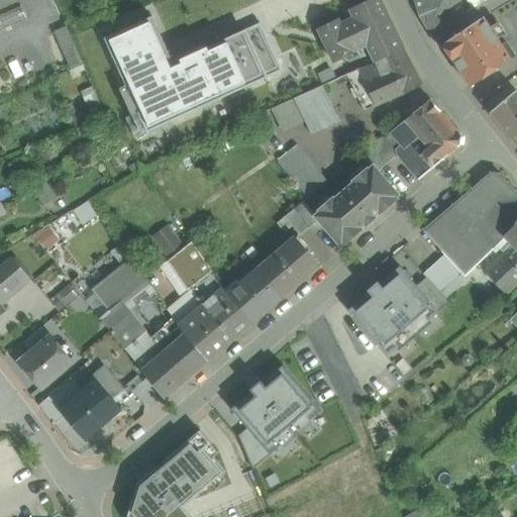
[(404,49),(380,0),(372,0),(350,10),(354,19),(367,44),(375,63),(404,49)]
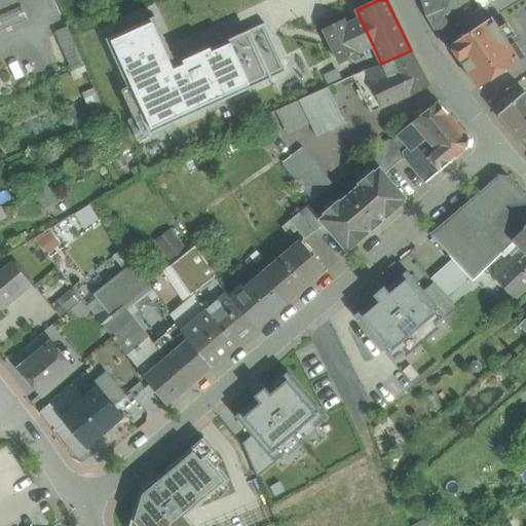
[(456,9),(453,0),(421,0),(427,17),(447,48),(450,46),(471,32),(456,9)]
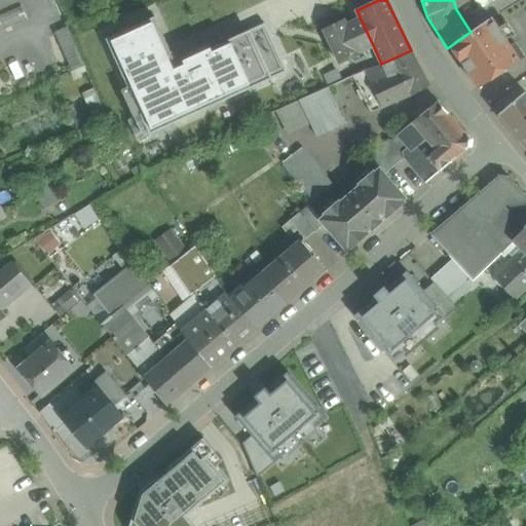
[(453,0),(456,9),(466,2),(468,0),(453,0)]
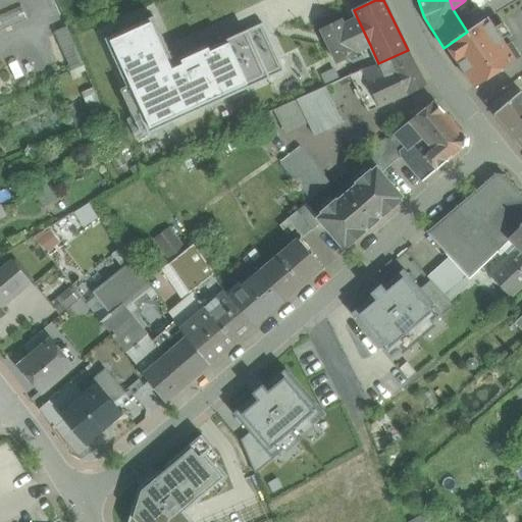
[(470,13),(463,2),(453,9),(467,32),(488,17),(481,6),(470,13)]
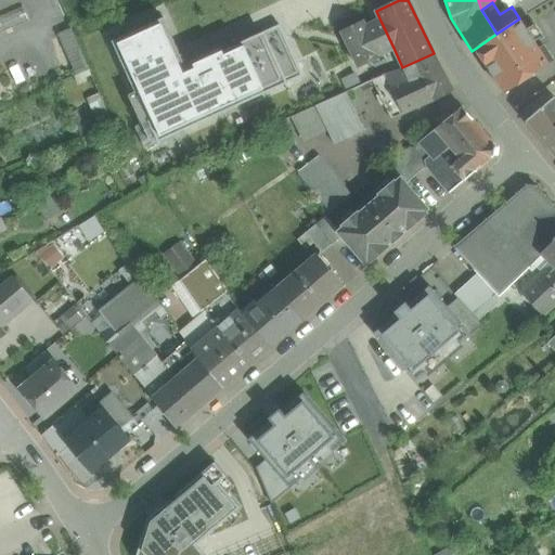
[(23,5),(0,15),(0,33),(28,21),(23,5)]
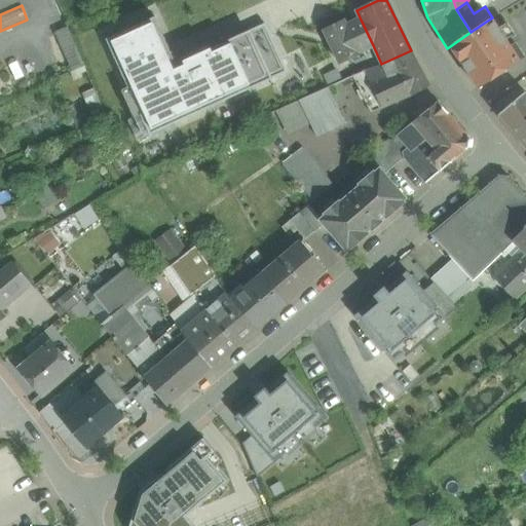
[(185,65),(184,61),(177,65),(155,17),(107,39),(150,136),(261,84),(239,36),(212,48),(213,52),(232,43),(251,85),(152,130),(112,41),(153,23),(175,70),(185,65)]
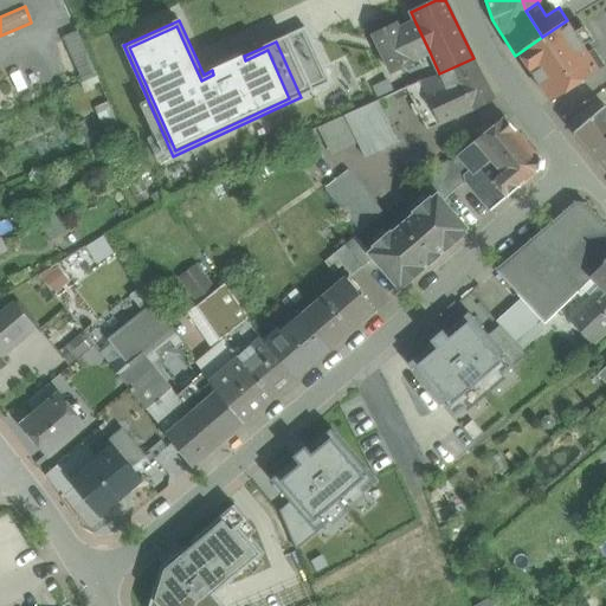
[(542,37),(519,53),(532,72),(533,72),(553,102),(600,70),(599,69),(604,65),(593,50),(588,53),(567,20),(542,37)]
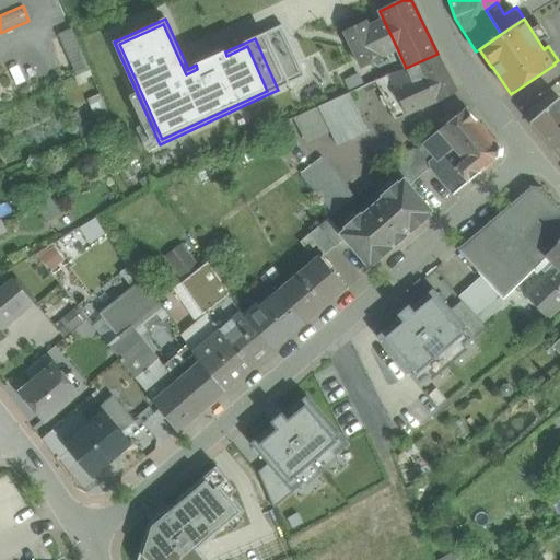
[(384,21),(369,27),(365,22),(345,32),(362,68),(383,58),(382,56),(397,48),(384,21)]
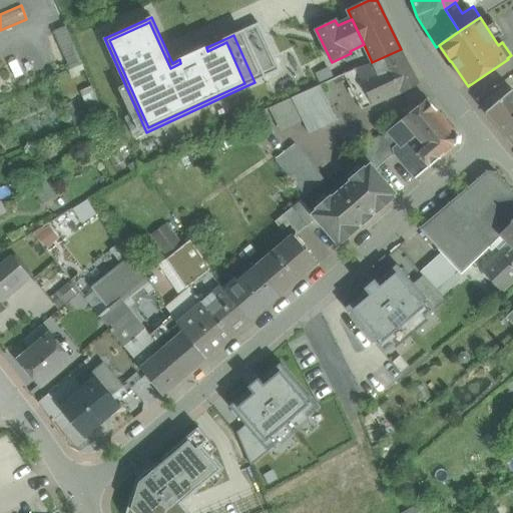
[(206,47),(179,59),(180,63),(170,68),(149,22),(109,40),(148,127),(244,83),(226,42),(207,51),(206,47)]
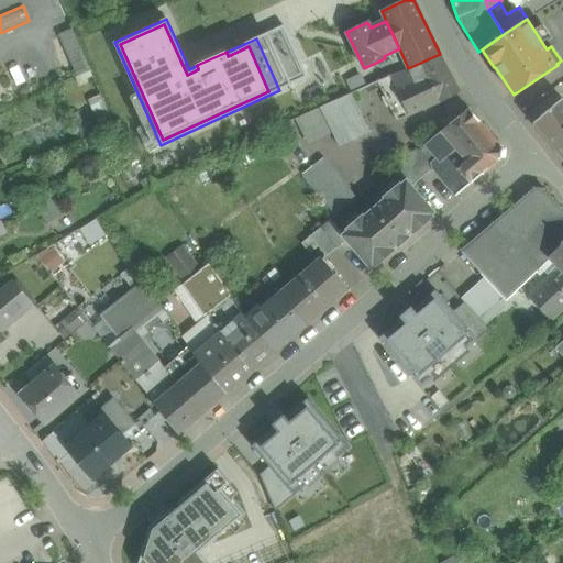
[(256,39),(279,90),(309,77),(285,25),(256,39)]
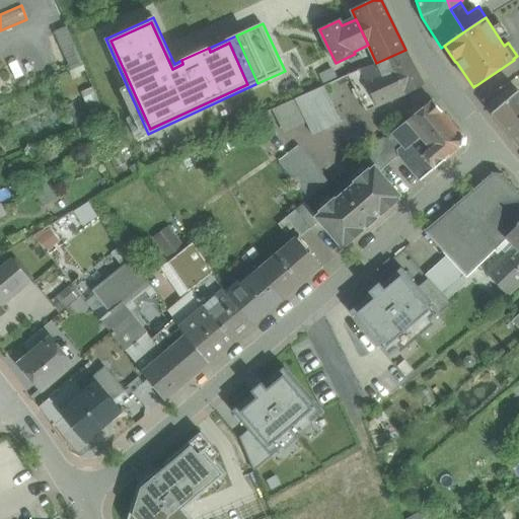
[(72,40),(67,27),(55,32),(71,70),(83,65),(72,40)]
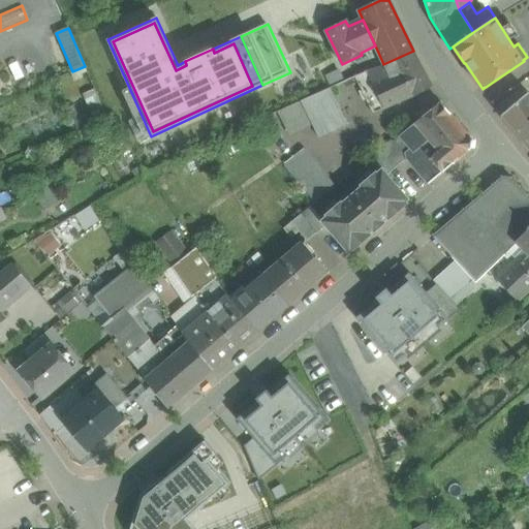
[(413,51),(383,64),(384,66),(368,70),(355,76),(374,114),(414,96),(415,97),(433,88),(413,51)]
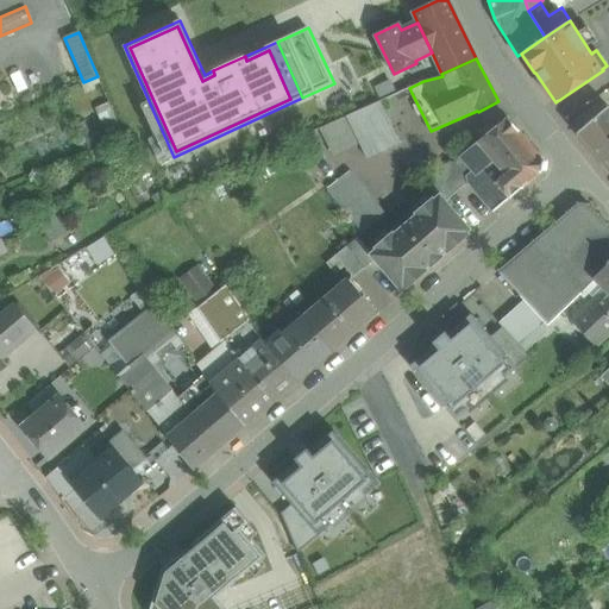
[(380,101),(346,117),(360,144),(368,159),(401,144),(380,101)]
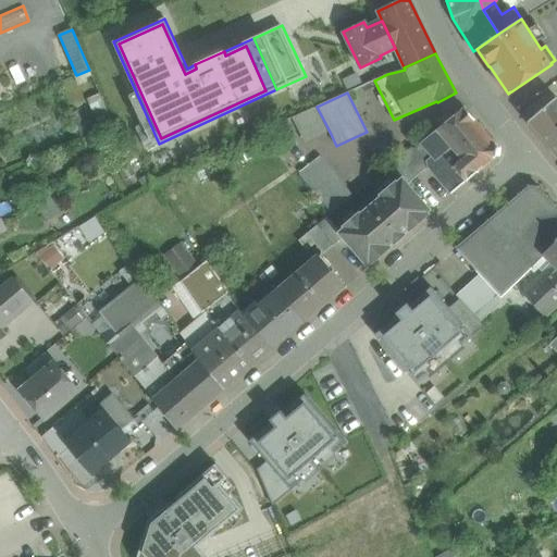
[(556,98),(556,99),(529,122),(556,156),(556,98)]
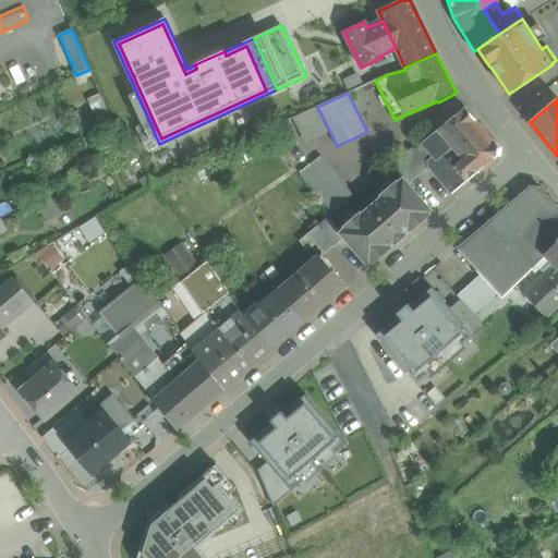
[(317,107),(292,119),(305,144),(330,132),(317,107)]
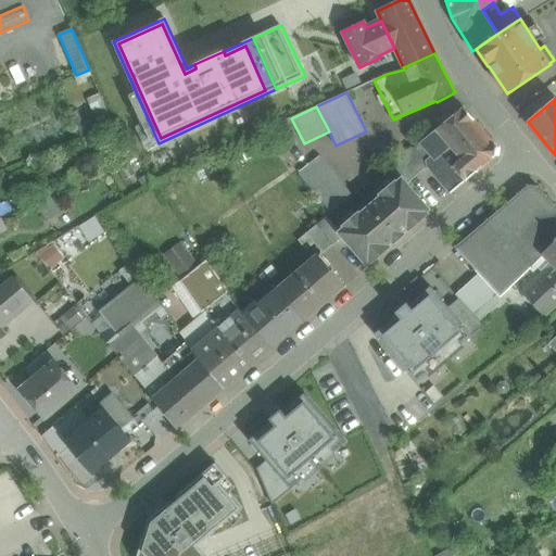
[(464,108),(421,141),(433,155),(429,160),(431,163),(431,171),(451,194),(495,156),(496,147),(464,108)]
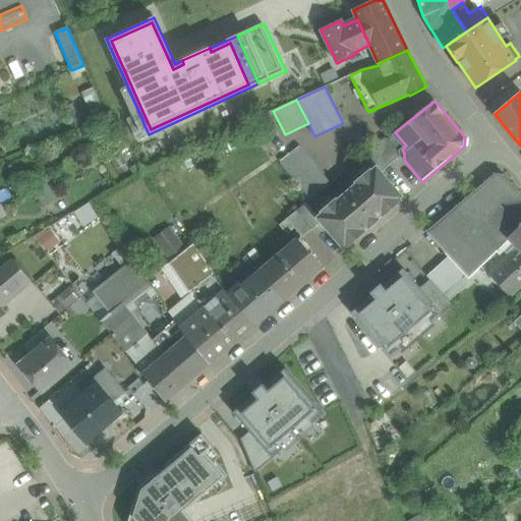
[(395,132),(387,139),(386,137),(364,155),(375,168),(377,168),(382,173),(401,156),(398,153),(402,150),(406,146),(395,132)]
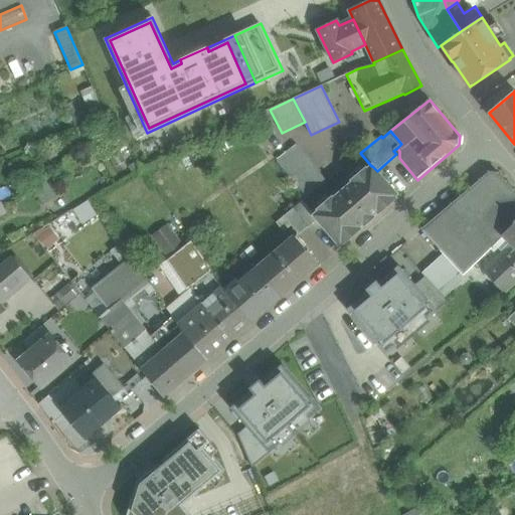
[(326,182),(296,145),(277,159),(307,197),(326,182)]
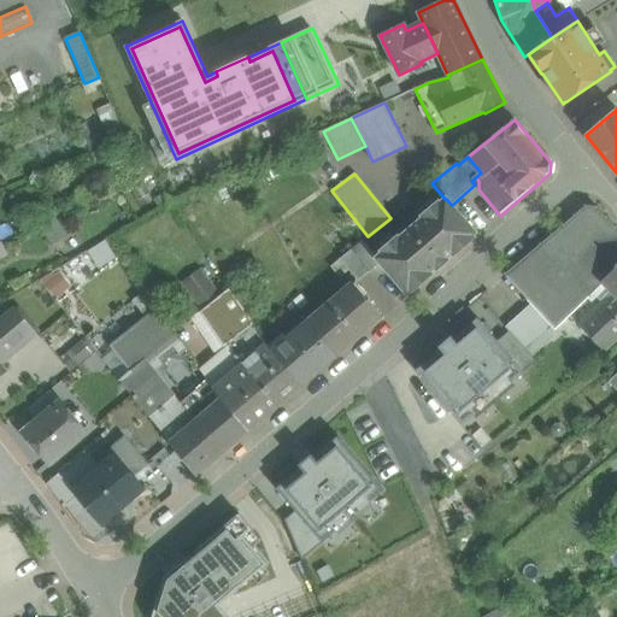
[(439,203),(422,217),(423,218),(399,239),(398,238),(381,252),(382,253),(376,258),(381,263),(406,293),(409,289),(411,292),(412,291),(411,288),(411,285),(424,274),(428,274),(430,276),(432,275),(429,272),(435,268),(436,270),(448,260),(446,258),(452,253),(453,256),(454,254),(453,252),(453,248),(466,238),(470,238),(472,240),(474,239),(472,236),(475,233),(452,205),(446,199),(445,199),(440,204),(439,203)]
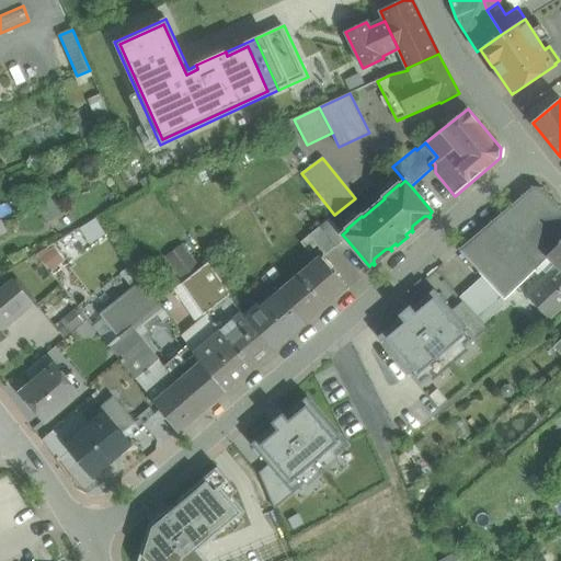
[(539,190),(536,189),(535,190),(533,190),(460,252),(484,277),(503,297),(505,299),(548,258),(547,256),(560,242),(560,212),(541,191),(539,190)]
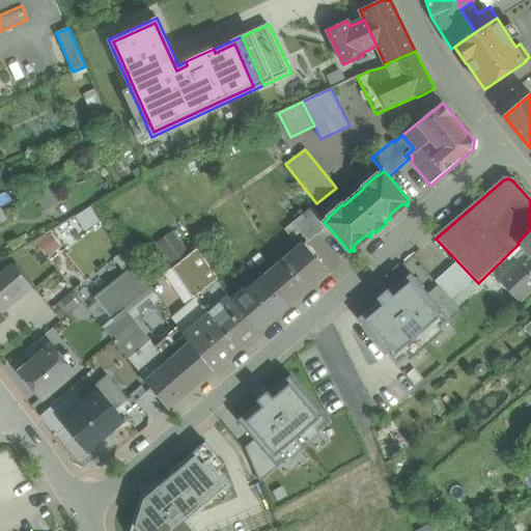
[(324,222),(311,207),(302,216),(318,234),(328,226),(324,222)]
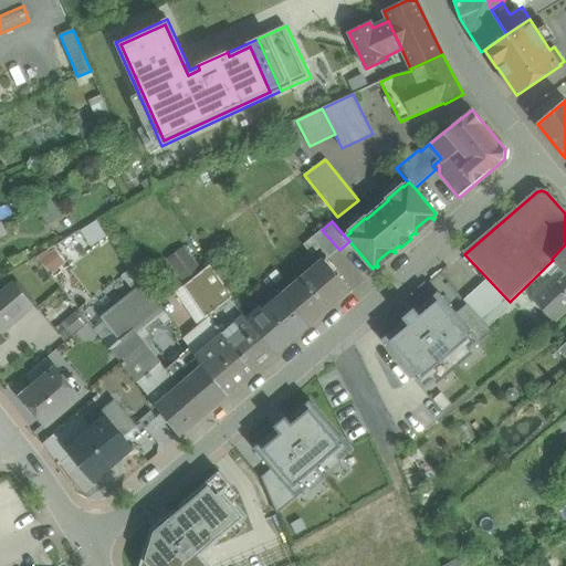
[(98,222),(56,242),(62,255),(104,234),(98,222)]
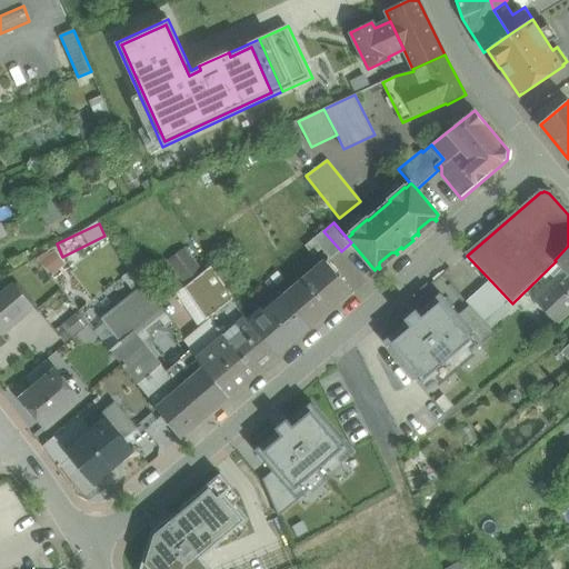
[(341,251),(323,231),(313,239),(331,260),(341,251)]
